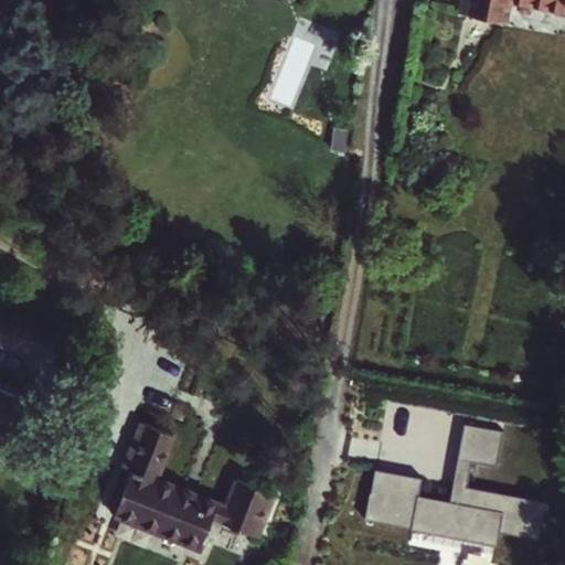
[(564,0),(465,0),(464,9),(509,18),(511,2),(564,11),(564,0)]
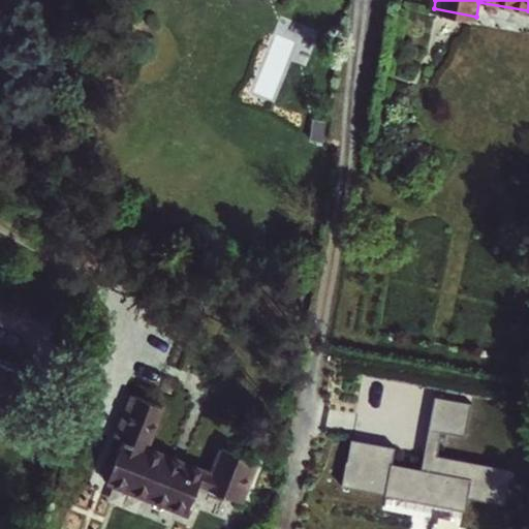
[(0,416),(19,372),(0,364),(0,416)]
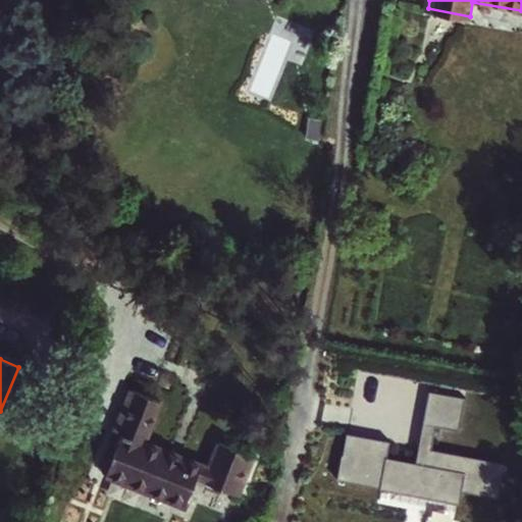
[(429,393),(423,425),(460,431),(465,399),(429,393)]
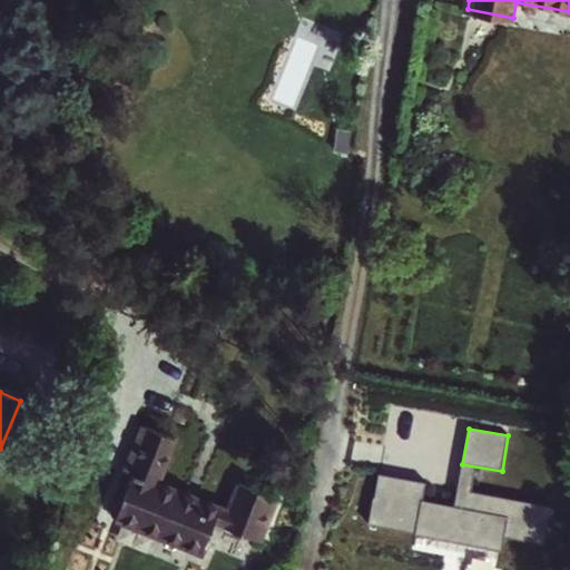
[(111,516),(198,552),(213,518),(259,536),(276,495),(236,479),(225,503),(170,483),(183,452),(144,436),(129,471),(137,475),(129,494),(121,491),(111,516)]
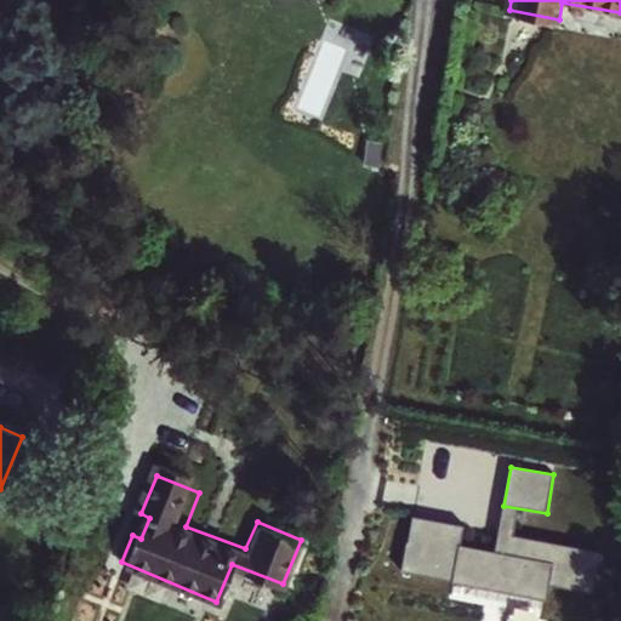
[(463,525),(412,516),(408,541),(406,541),(400,570),(453,580),(451,581),(547,599),(550,584),(592,592),(600,552),(499,533),(495,551),(460,543),(463,525)]
